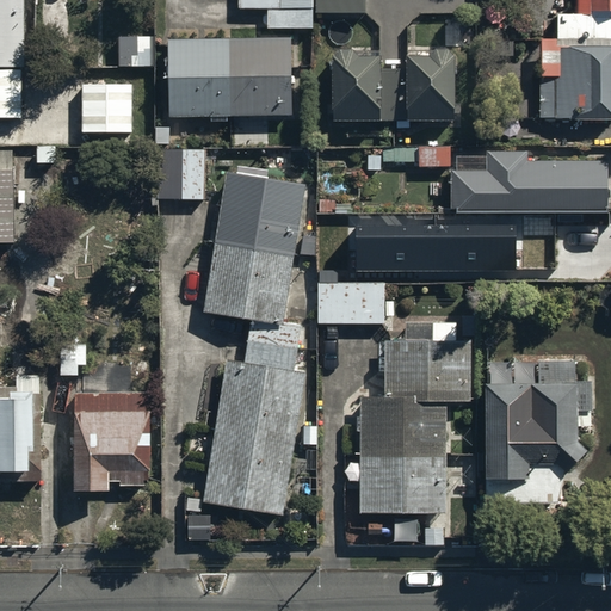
[(0,0),(0,65),(24,66),(24,0),(0,0)]
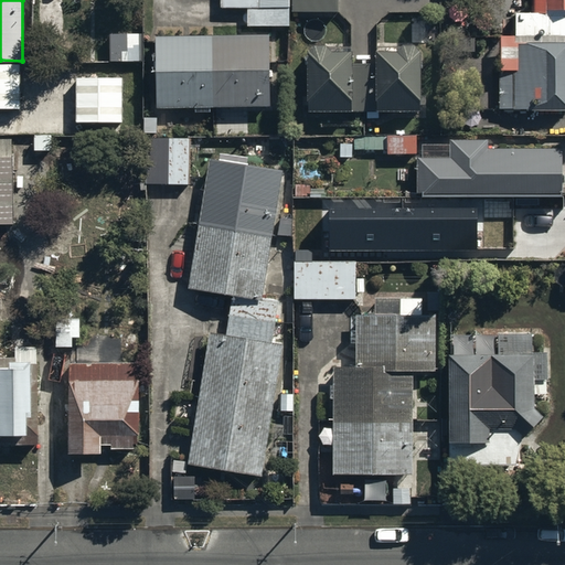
[(220,0),(220,9),(249,9),(249,23),(291,23),(291,0),(220,0)]
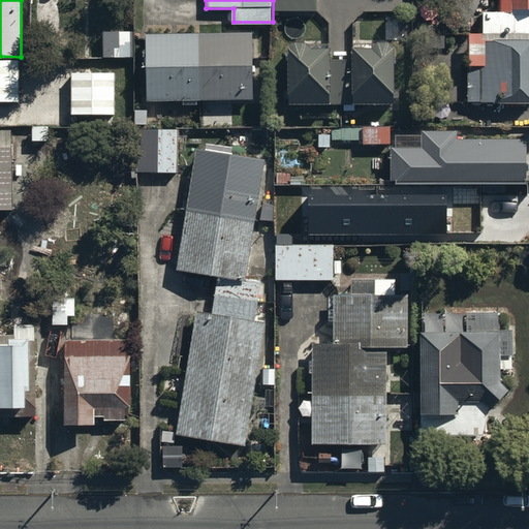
[(276,0),(276,12),(318,12),(318,0),(276,0)]
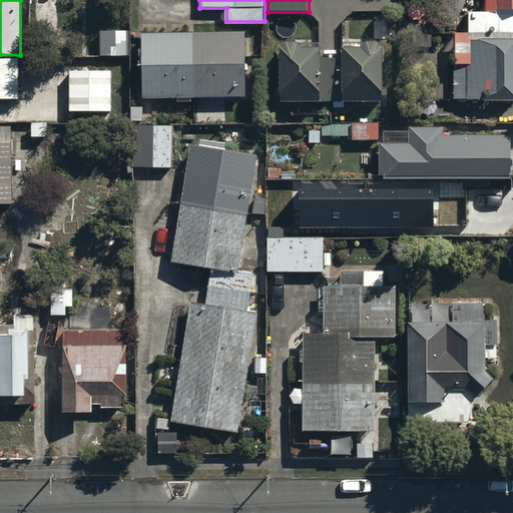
[(512,0),(483,0),(483,17),(512,17),(512,0)]
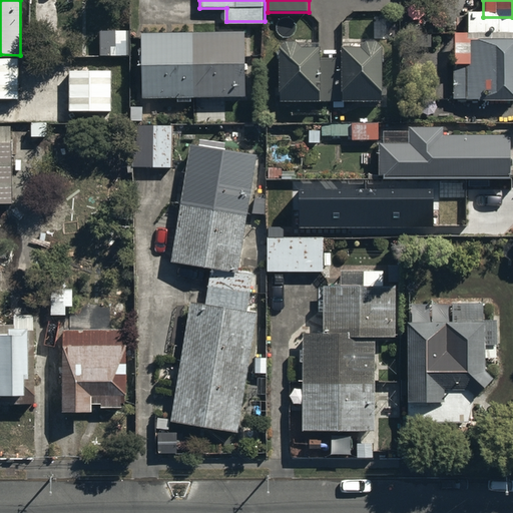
[(248,93),(247,30),(145,33),(146,96),(248,93)]
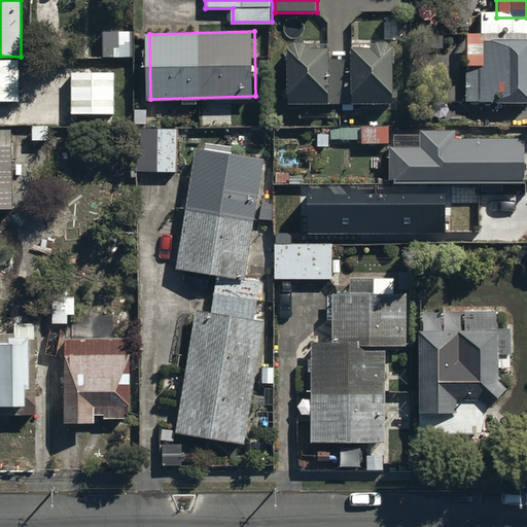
[(526,102),(526,40),(484,41),(484,64),(471,64),(471,103),(526,102)]
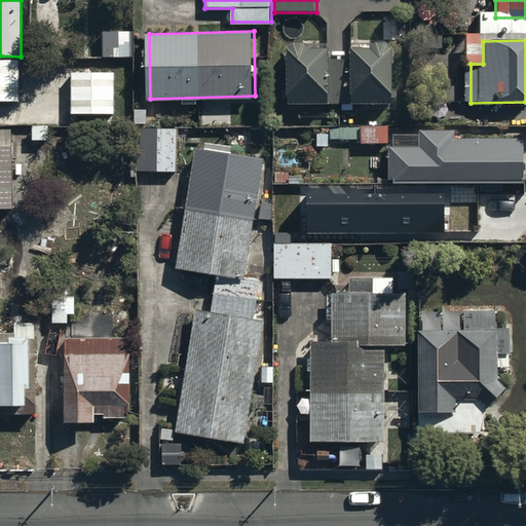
[(392,43),(349,43),(350,107),(393,106),(392,43)]
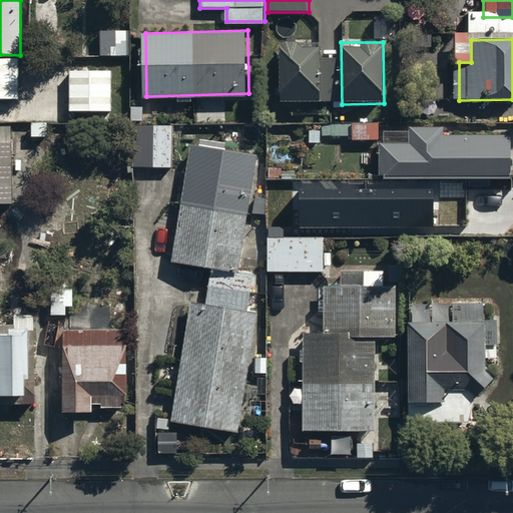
[(320,47),(278,46),(277,97),(285,97),(285,104),(334,104),(334,59),(320,59),(320,47)]
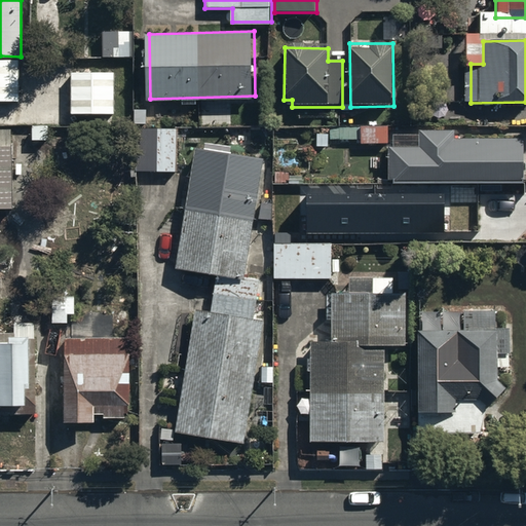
[(113,74),(70,74),(70,121),(82,121),(82,122),(99,122),(99,121),(113,121),(113,74)]
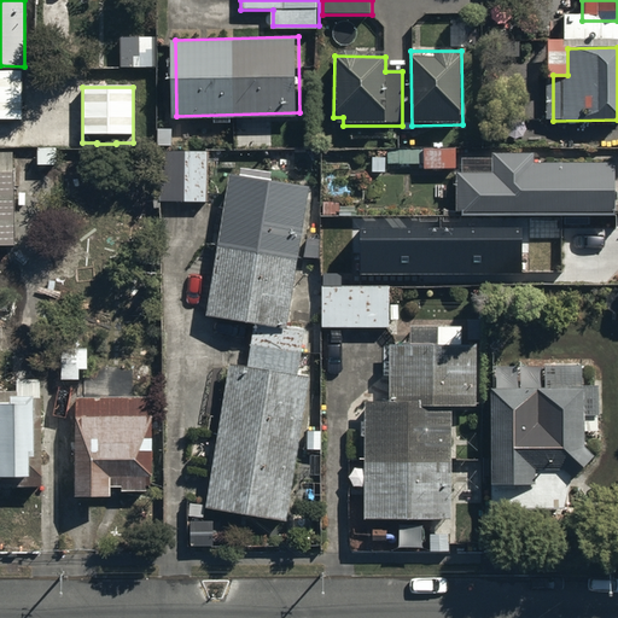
[(0,244),(13,245),(11,149),(0,149),(0,244)]
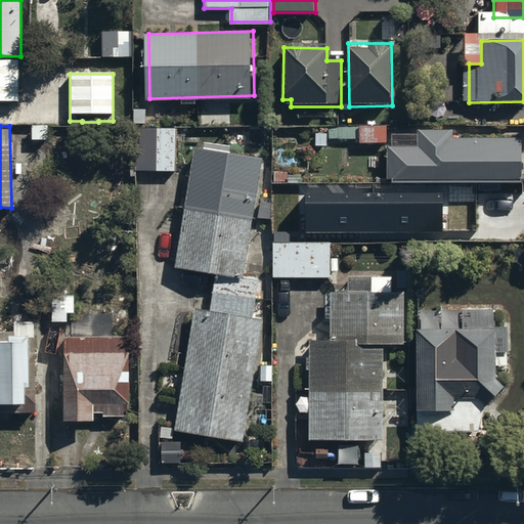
[(387,127),(331,127),(330,139),(360,139),(360,144),(387,144),(387,127)]
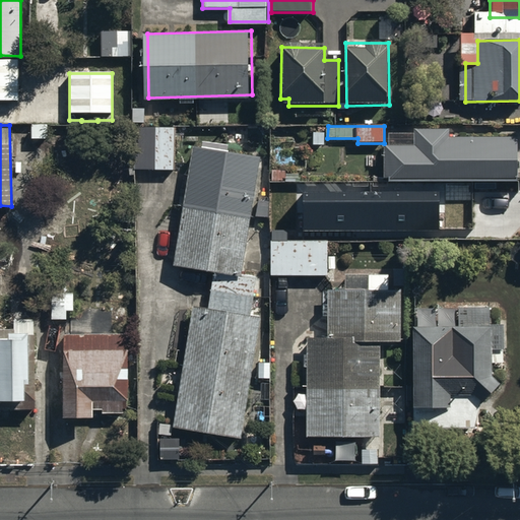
[(135,128),(135,169),(177,169),(177,128),(135,128)]
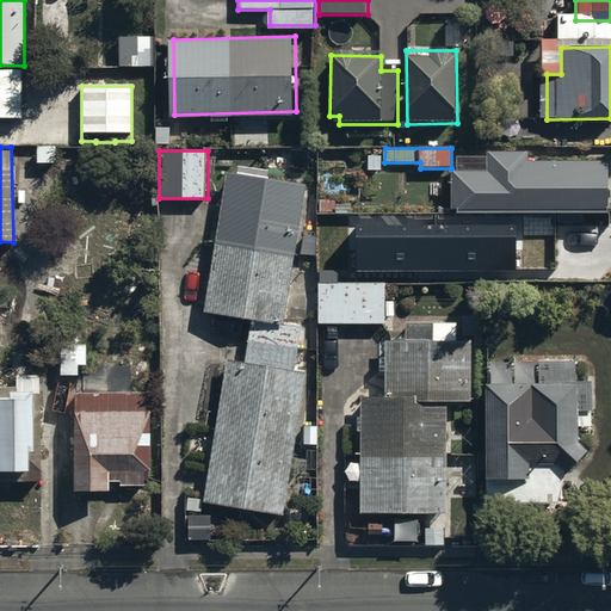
[(602,208),(602,152),(489,150),(489,172),(456,172),(456,207),(602,208)]
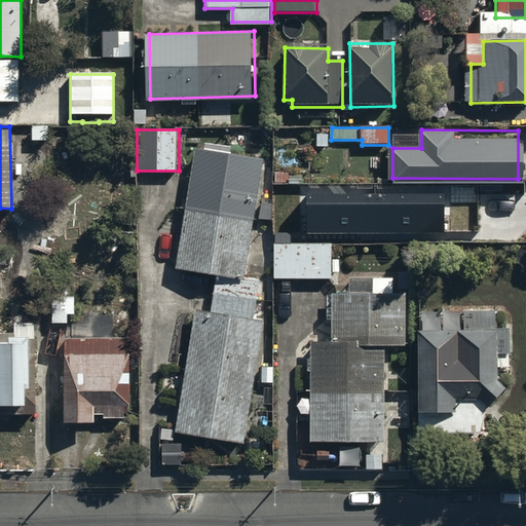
[(195,147),(174,269),(246,282),(266,159),(195,147)]
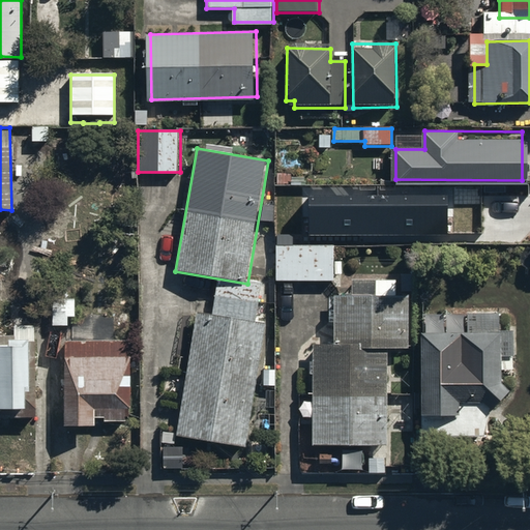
[(310,197),(310,235),(447,234),(447,197),(310,197)]
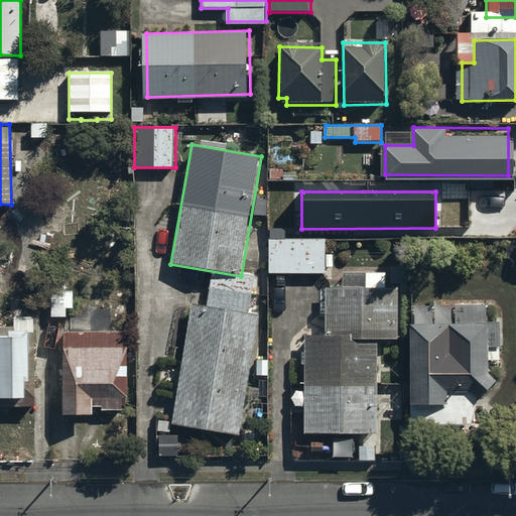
[(271,240),(271,272),(325,272),(325,239),(271,240)]
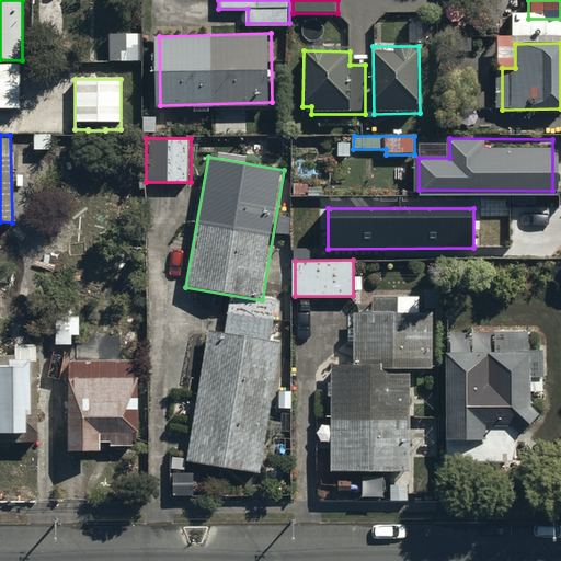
[(331,365),(330,472),(409,471),(410,370),(433,371),(433,293),(397,293),(397,297),(373,297),(373,315),(354,315),(354,322),(348,322),(348,342),(354,342),(354,358),(338,358),(336,365),(331,365)]
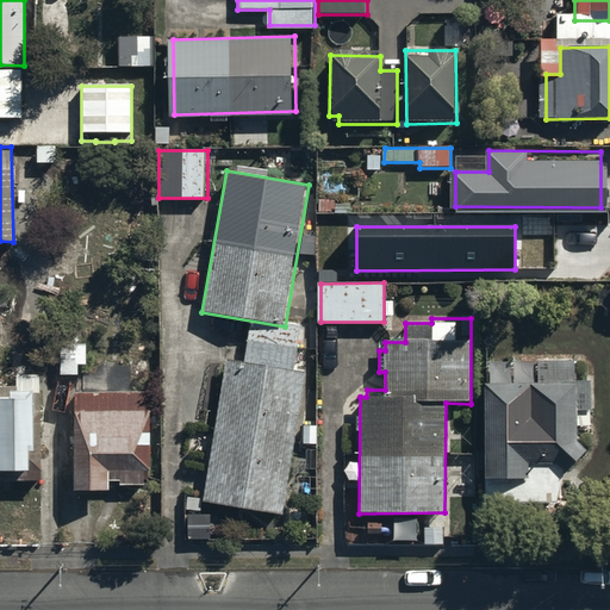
[(82,374),(82,336),(61,336),(61,375),(82,374)]
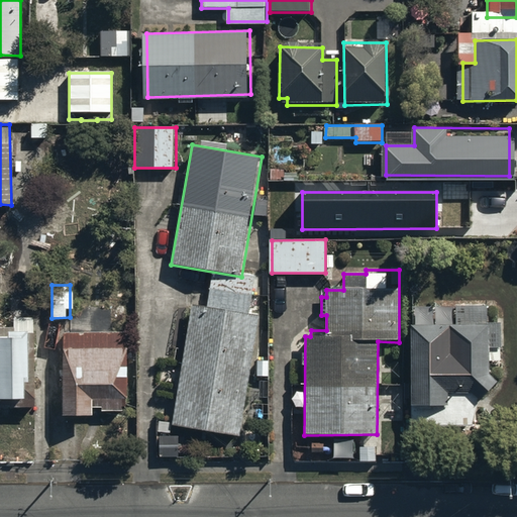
[(169,424),(234,437),(260,317),(194,304),(169,424)]
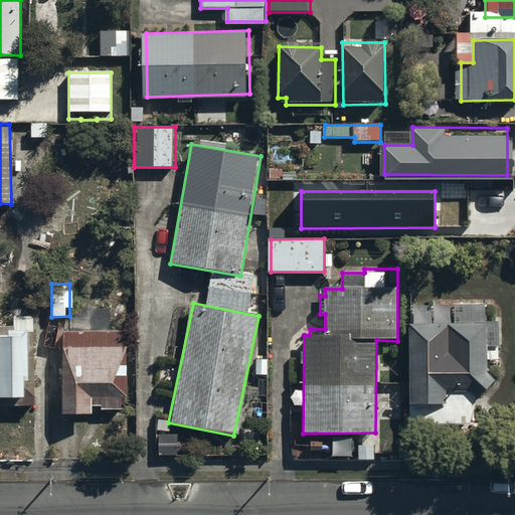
[(410,324),(410,422),(471,422),(476,399),(485,394),(495,381),(488,375),(488,344),(499,344),(499,317),(487,317),(486,303),(455,304),(455,323),(410,324)]
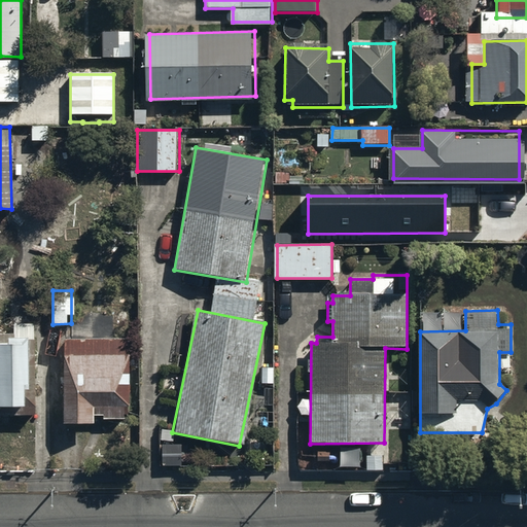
[(14,331),(0,330),(0,420),(19,421),(19,420),(35,420),(35,325),(14,325),(14,331)]
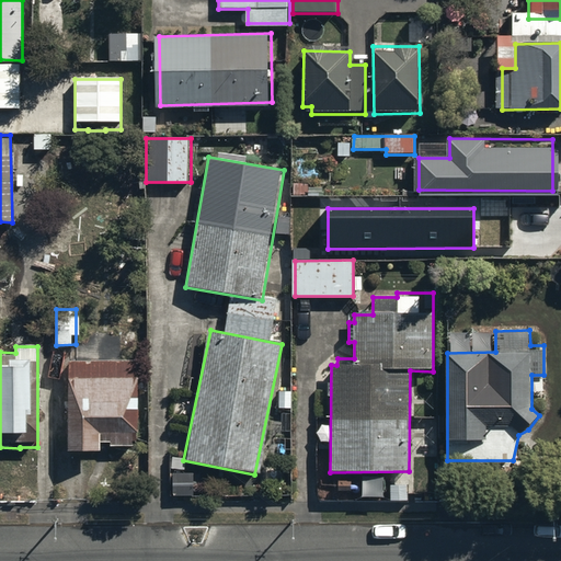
[(71,364),(70,456),(102,456),(102,445),(112,445),(112,447),(138,447),(138,434),(140,434),(140,364),(71,364)]
